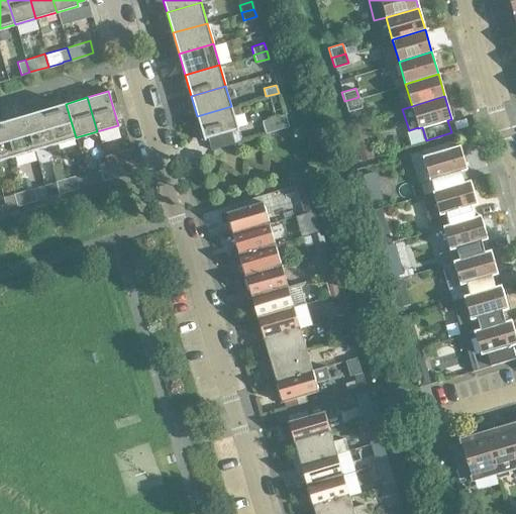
[(358,97),(344,101),(347,111),(362,107),(358,97)]
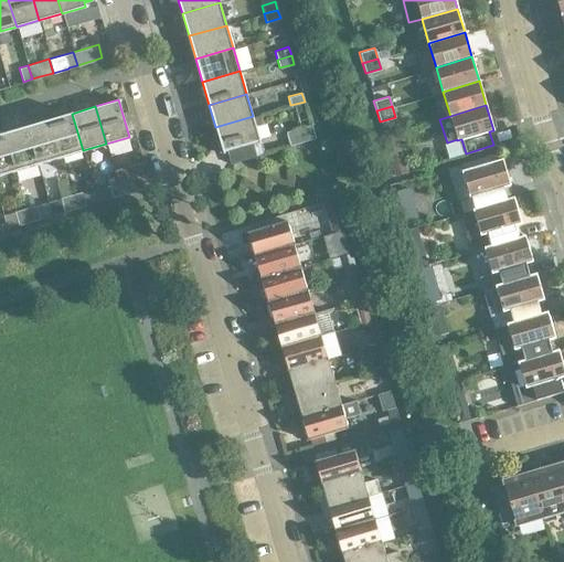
[(72,114),(49,120),(60,157),(83,150),(72,114)]
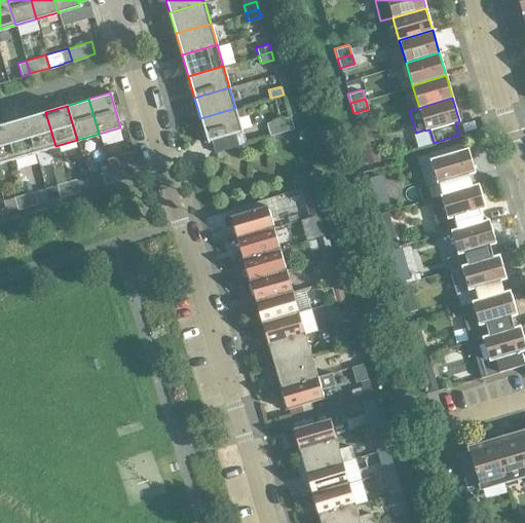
[(235,108),(200,118),(208,141),(241,131),(235,108)]
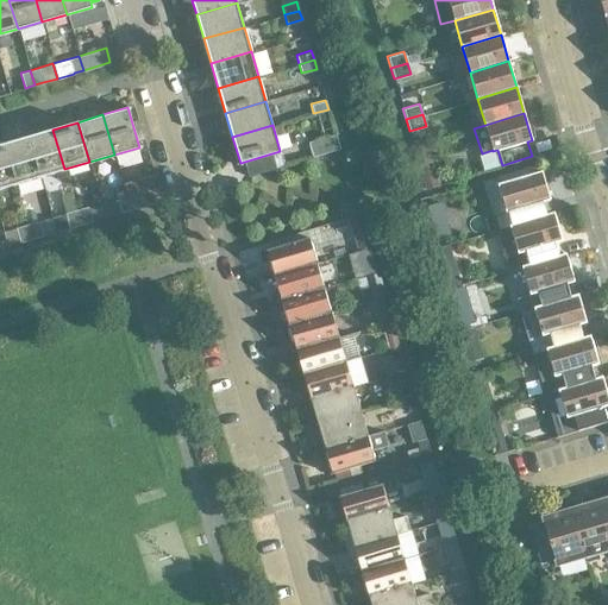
[(29,137),(39,177),(64,169),(52,130),(29,137)]
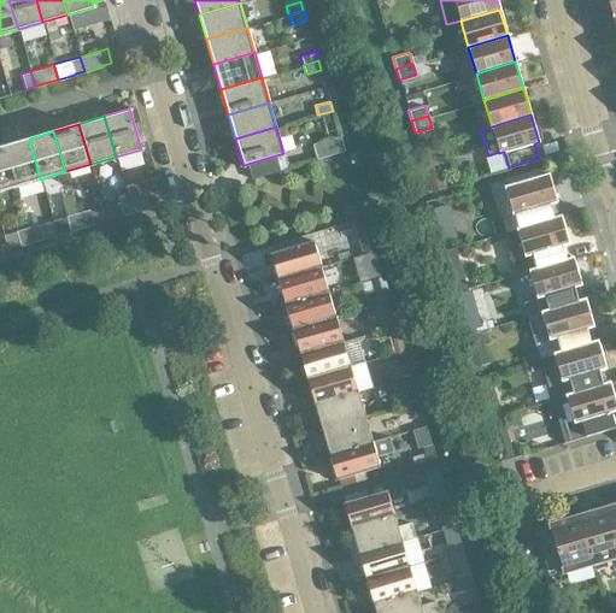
[(312,143),(316,158),(344,149),(340,135),(312,143)]
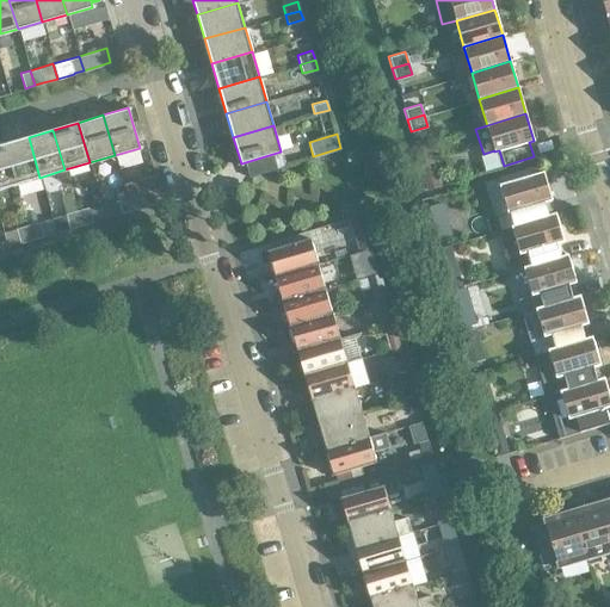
[(29,137),(4,144),(16,185),(39,178),(29,137)]
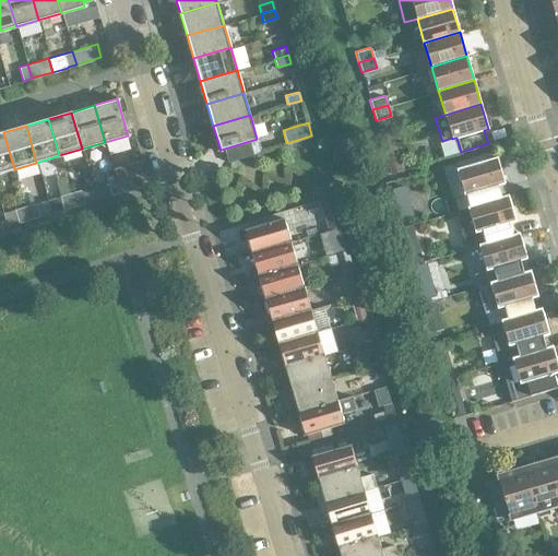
[(0,173),(14,169),(3,132),(0,132),(0,173)]
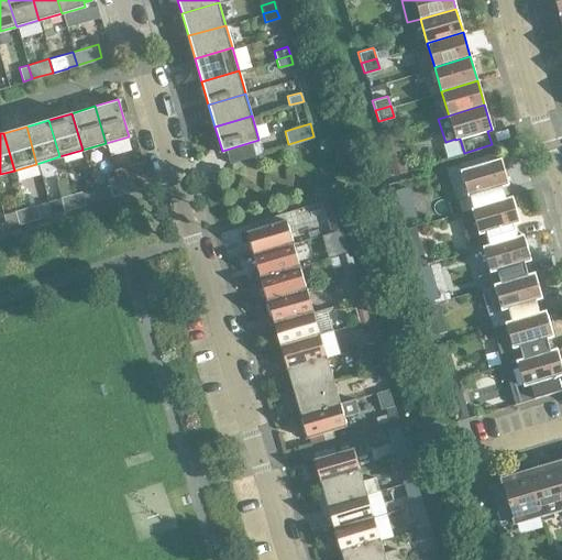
[(389,158),(394,173),(406,169),(401,155),(389,158)]
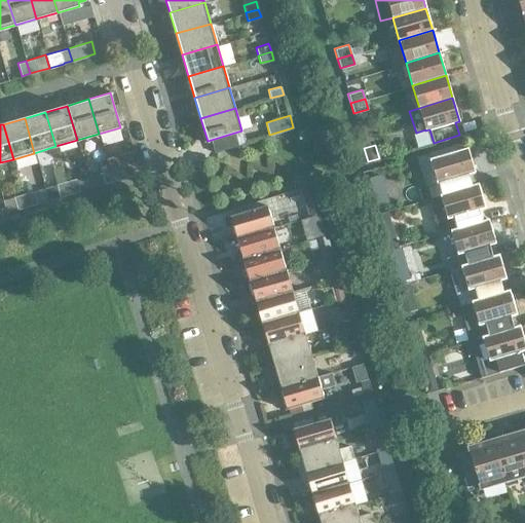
[(439,182),(442,194),(446,192),(446,193),(472,186),(472,185),(469,174),(474,172),(467,148),(429,159),(437,183),(439,182)]
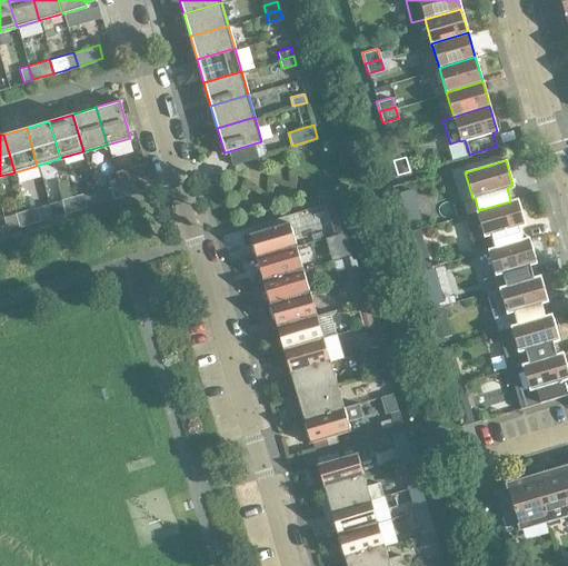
[(145,189),(147,188),(143,175),(118,182),(122,196),(145,189)]
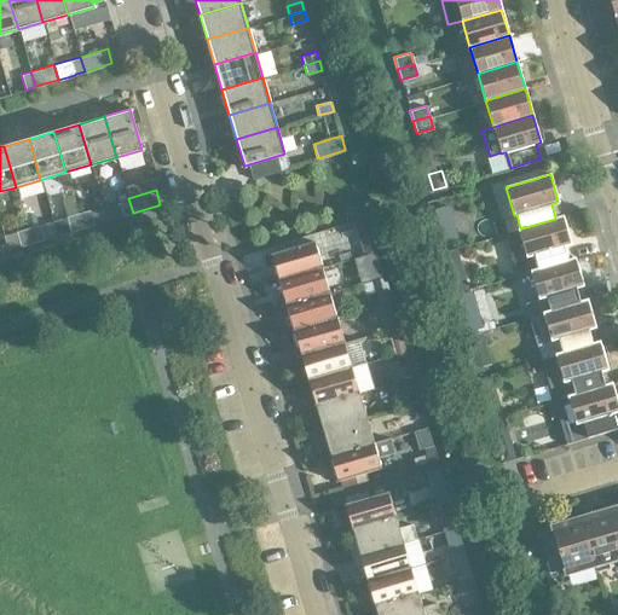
[(128,198),(103,206),(107,220),(123,215),(133,213),(128,198)]
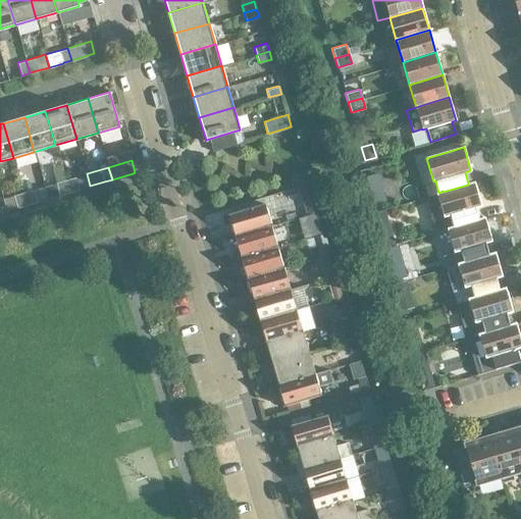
[(75,176),(65,179),(69,192),(79,189),(75,176)]
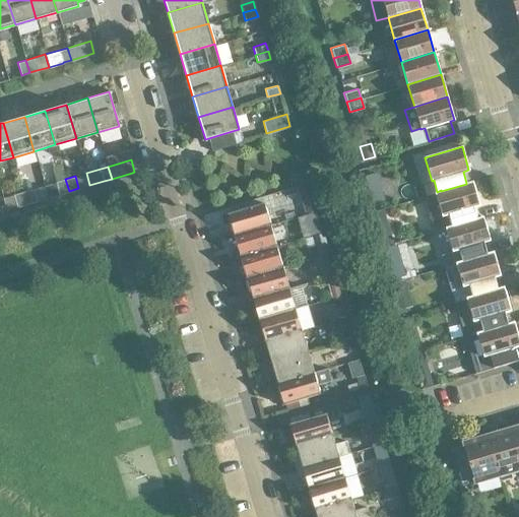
[(28,179),(21,181),(24,190),(31,187),(28,179)]
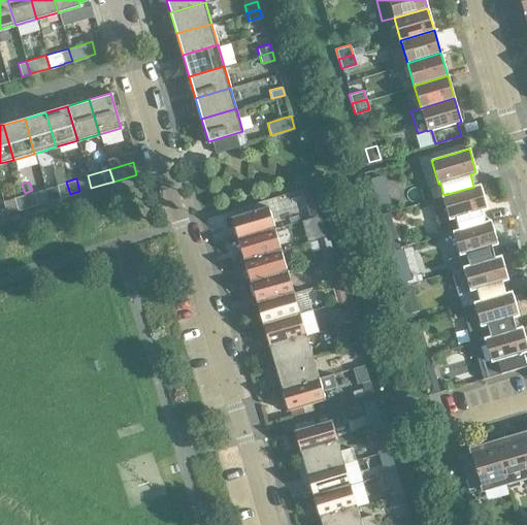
[(70,194),(66,182),(56,185),(60,197),(70,194)]
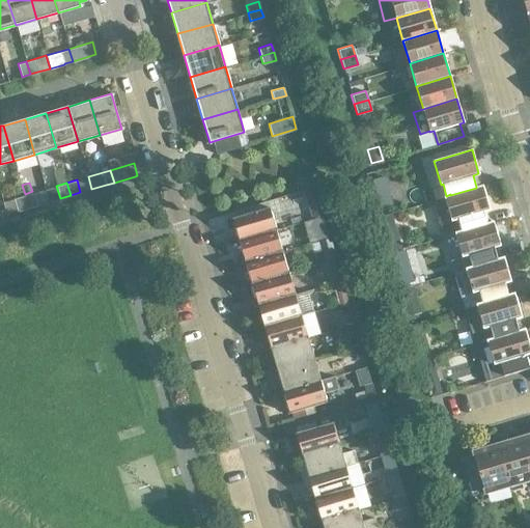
[(459,226),(461,230),(461,231),(486,223),(483,211),(490,210),(482,185),(476,187),(476,188),(450,195),(450,194),(446,196),(444,196),(433,200),(442,231),(459,226)]
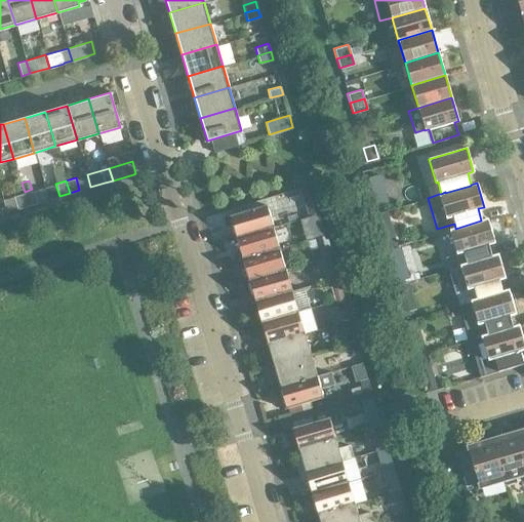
[(310,184),(300,187),(309,215),(319,212),(310,184)]
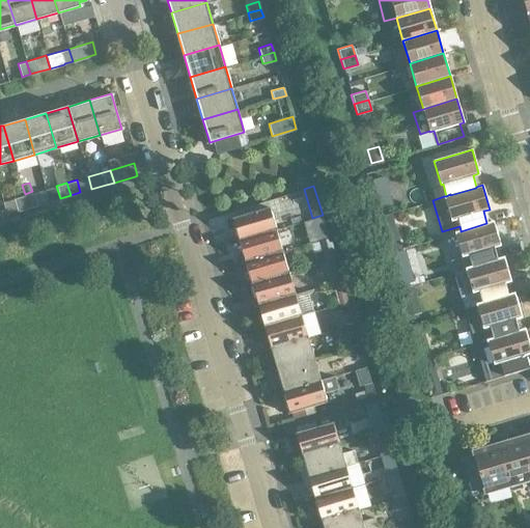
[(391,203),(388,191),(375,194),(379,207),(391,203)]
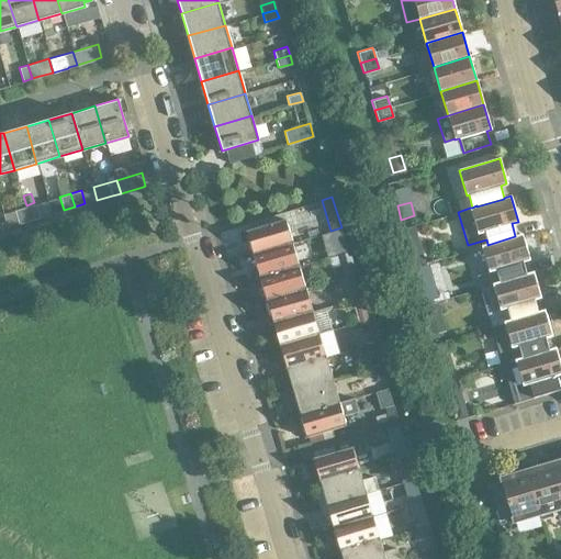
[(35,203),(25,207),(29,220),(40,217),(35,203)]
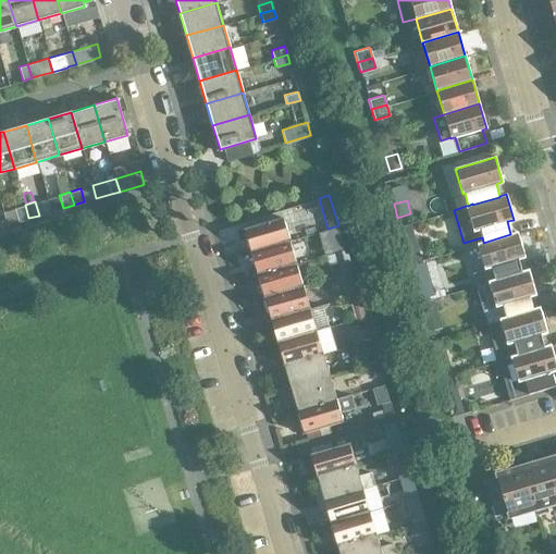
[(296,207),(299,221),(318,217),(314,201),(296,207)]
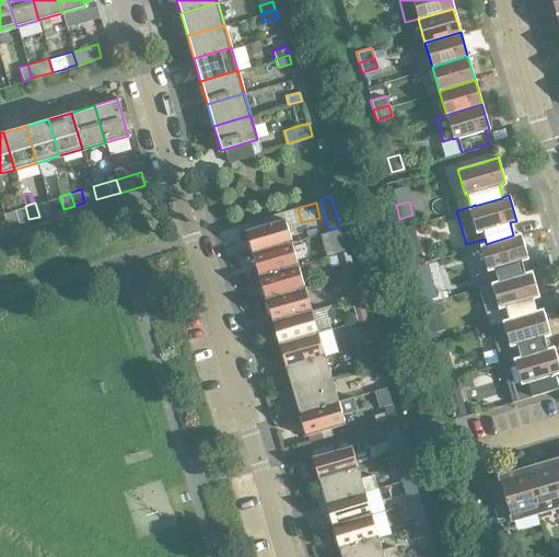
[(28,219),(25,206),(14,209),(19,222),(28,219)]
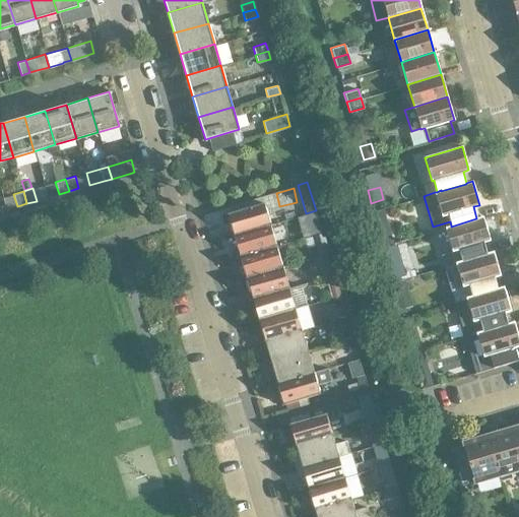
[(272,222),(269,223),(262,196),(234,204),(236,210),(222,214),(224,222),(230,221),(233,234),(232,235),(232,236),(272,223),(272,222)]
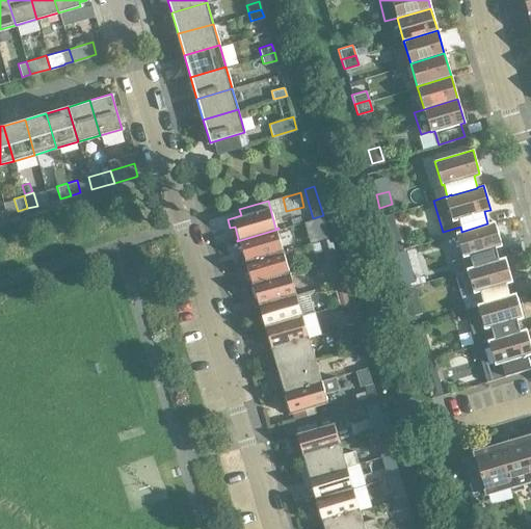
[(323,215),(313,218),(319,240),(321,240),(329,237),(323,215)]
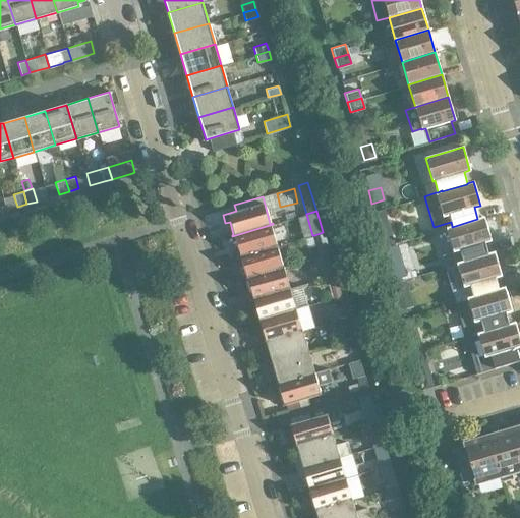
[(459,249),(462,261),(462,262),(487,254),(487,253),(484,242),(490,240),(483,217),(477,219),(452,227),(452,226),(446,228),(453,251),(459,249)]
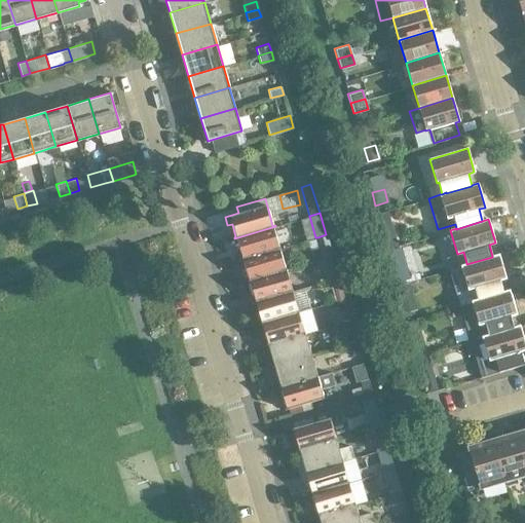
[(237,260),(279,248),(273,227),(275,226),(234,238),(236,238),(239,251),(235,253),(237,260)]
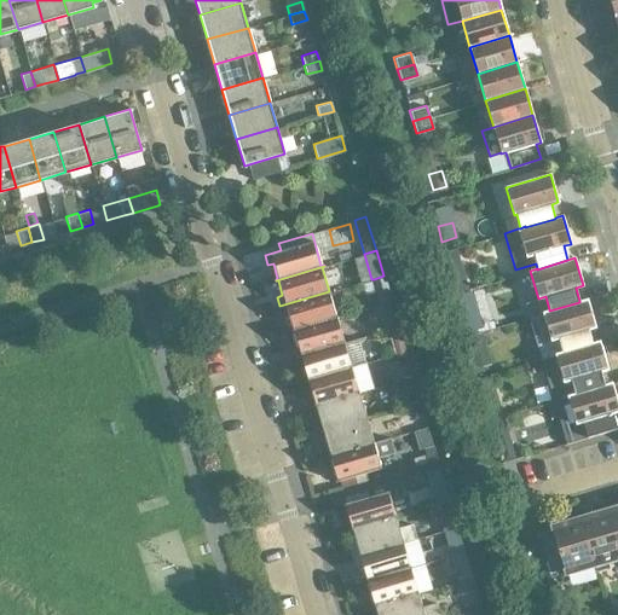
[(383,276),(374,279),(379,297),(388,295),(383,276)]
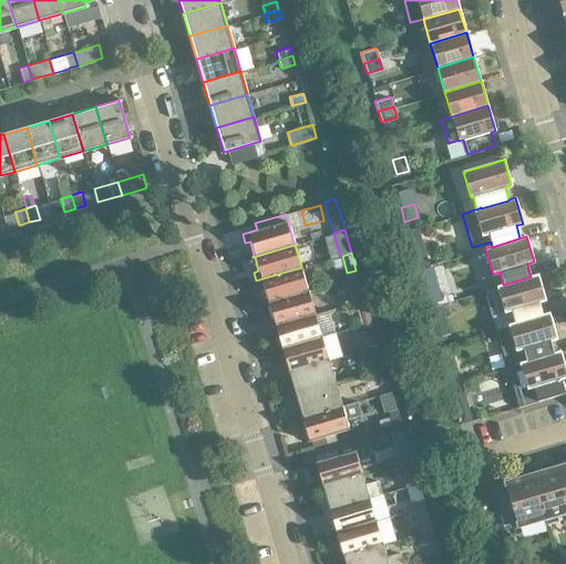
[(425,256),(412,259),(414,269),(428,266),(425,256)]
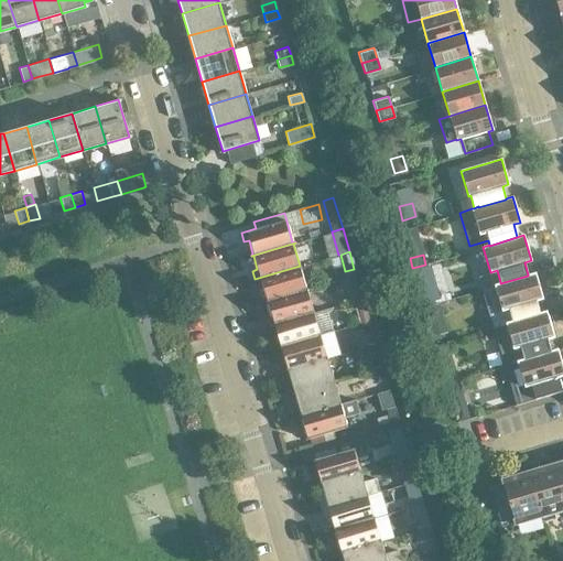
[(303,277),(316,274),(313,259),(301,261),(303,277)]
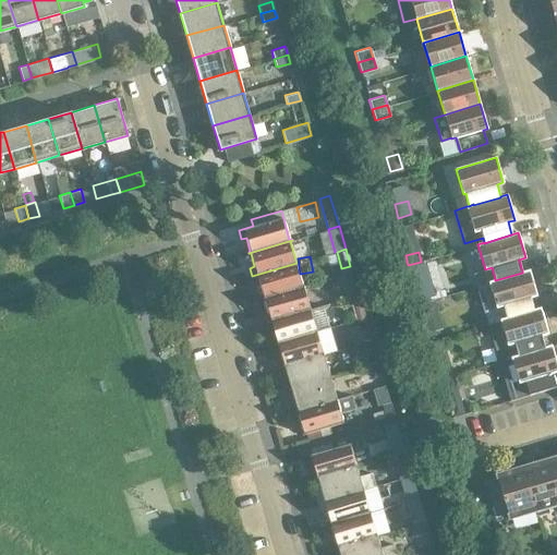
[(303,285),(297,263),(252,276),(255,284),(259,282),(263,297),(262,297),(262,298),(305,285),(303,285)]
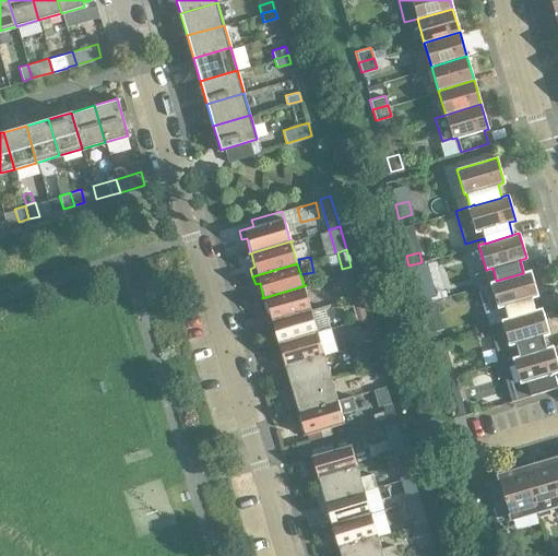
[(530,270),(523,272),(523,273),(496,281),(496,280),(489,282),(490,283),(477,286),(482,302),(497,307),(503,306),(507,318),(508,319),(535,310),(534,310),(531,297),(537,296),(530,270)]
